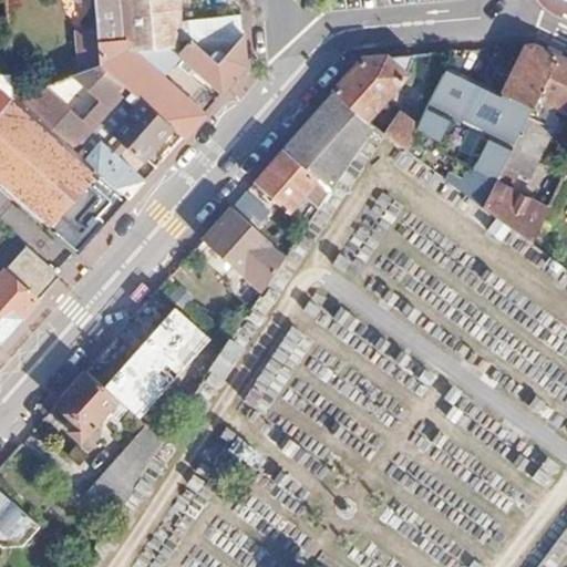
[(93,0),(98,31),(100,64),(103,66),(184,137),(204,115),(161,76),(126,45),(122,0),(93,0)]
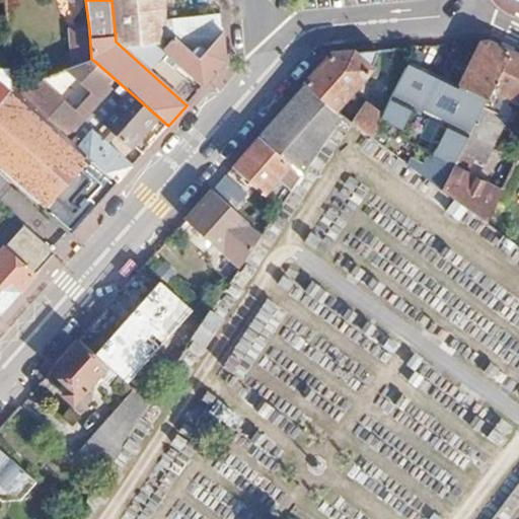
[(112,0),(116,42),(147,70),(158,57),(164,50),(165,47),(165,0),(112,0)]
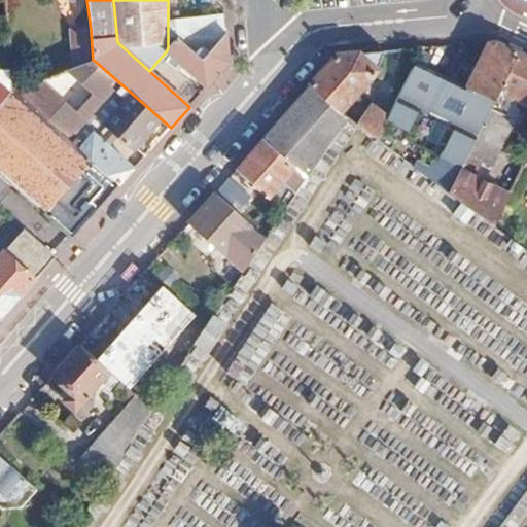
[(219,16),(177,20),(179,33),(196,47),(214,45),(222,37),(219,16)]
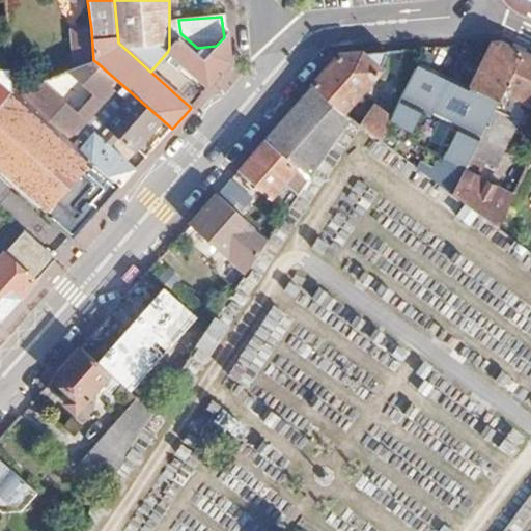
[(91,29),(71,32),(73,67),(93,60),(91,29)]
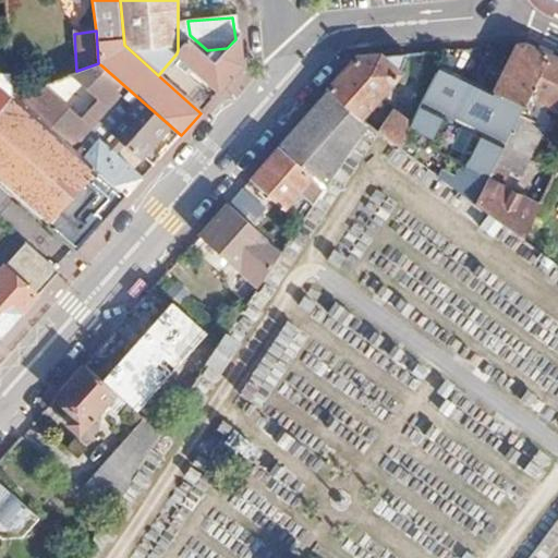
[(190,35),(178,50),(177,53),(170,61),(214,98),(243,65),(240,34),(235,39),(227,48),(207,50),(190,35)]
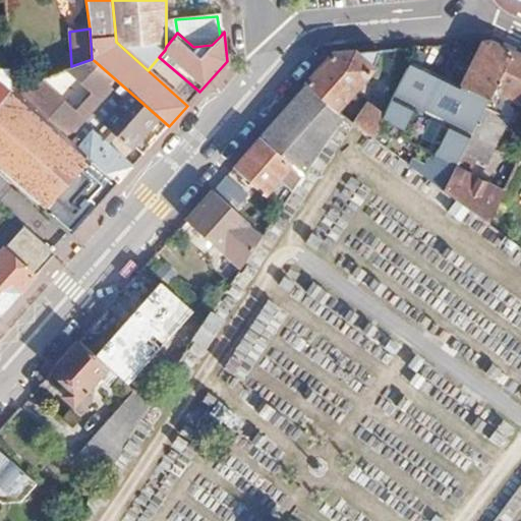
[(460,87),(411,61),(386,114),(377,135),(446,188),(512,51),(489,40),(482,41),(460,87)]
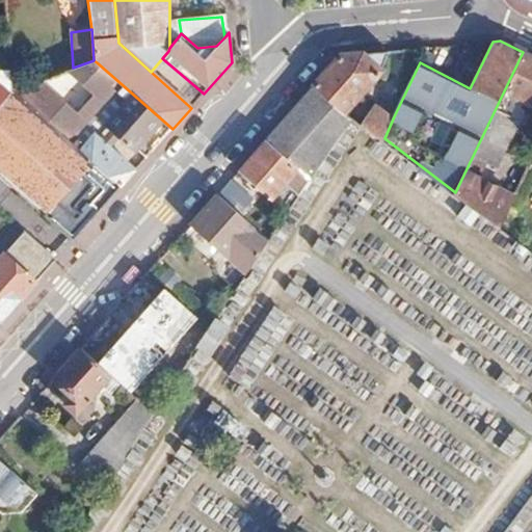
[(388,49),(343,52),(314,84),(345,108),(384,68),(388,49)]
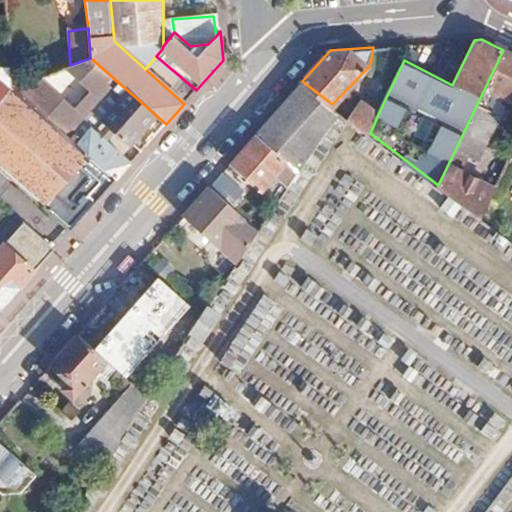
[(511,54),(503,50),(438,185),(480,217),(494,190),(463,166),(470,152),(479,157),(500,111),(494,107),(500,95),(511,100),(511,54)]
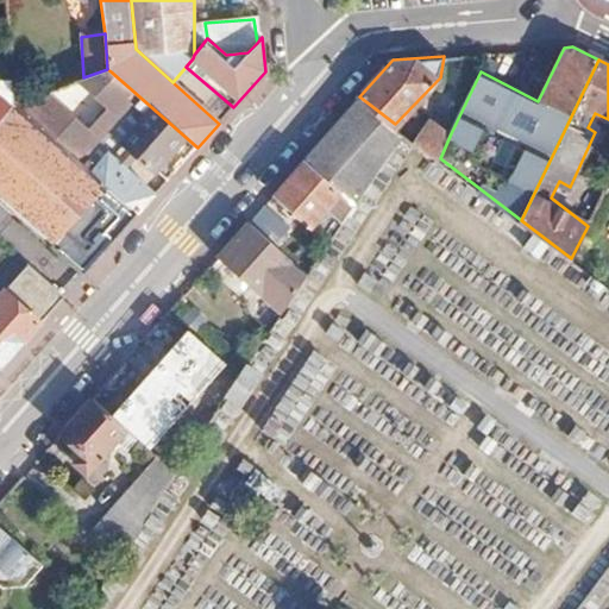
[(111,71),(26,104),(104,186),(137,215),(198,148),(111,71)]
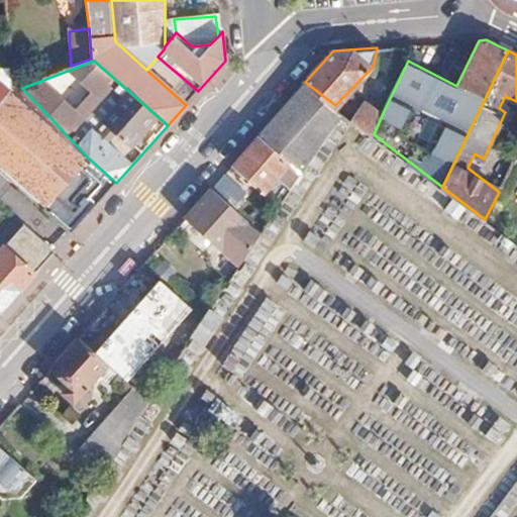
[(0,169),(43,207),(88,158),(12,89),(10,68),(0,68),(0,169)]
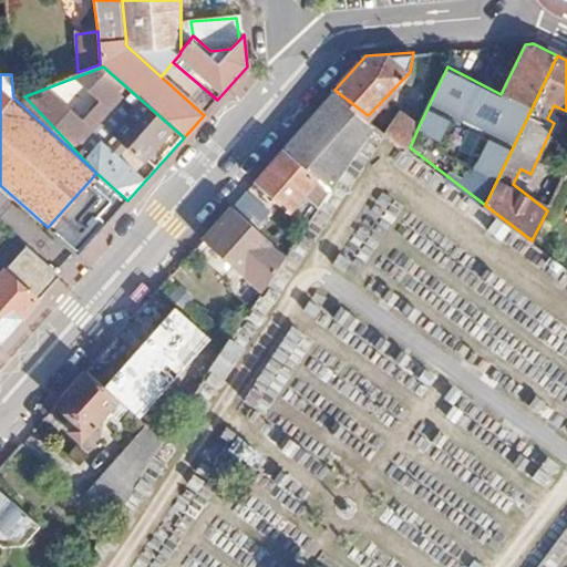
[(368,115),(334,90),(281,150),(331,192),(377,123),(368,115)]
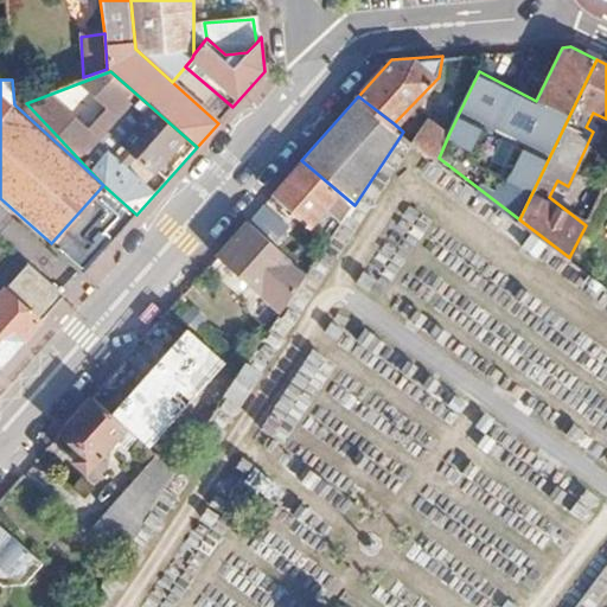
[(449,133),(430,117),(414,139),(439,158),(449,133)]
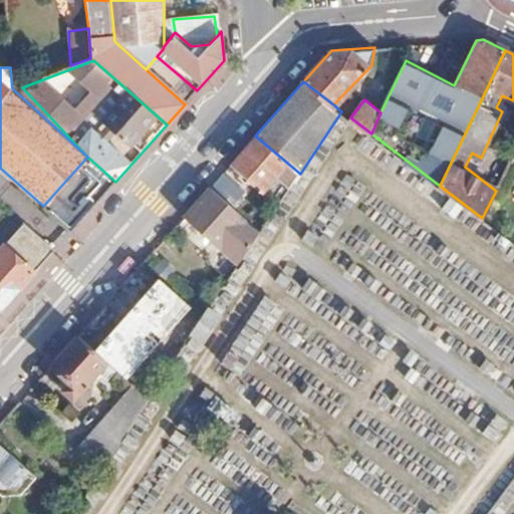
[(255,136),(231,163),(262,189),(275,174),(282,180),(274,189),(284,198),(300,174),(255,136)]
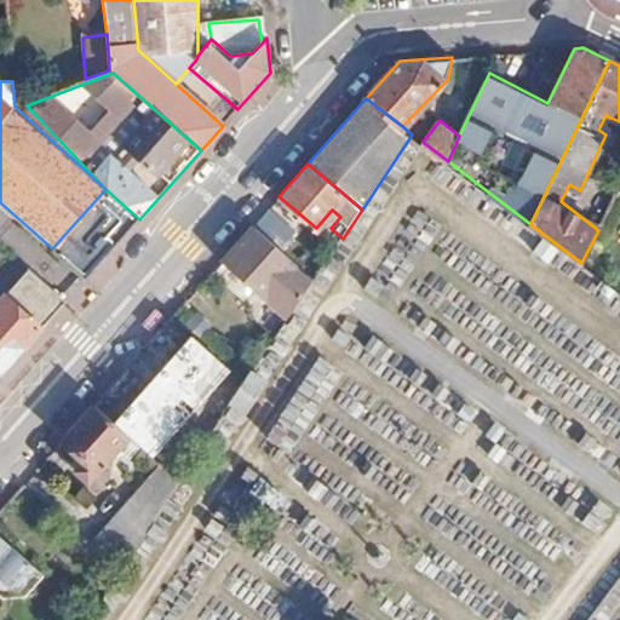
[(139,219),(105,189),(52,248),(86,279),(139,219)]
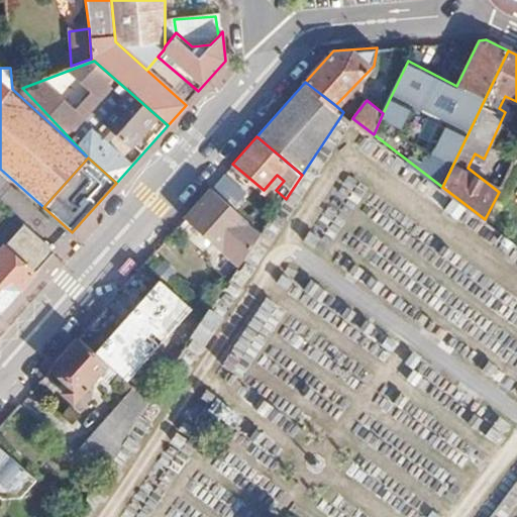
[(225,172),(210,188),(232,207),(241,196),(245,191),(225,172)]
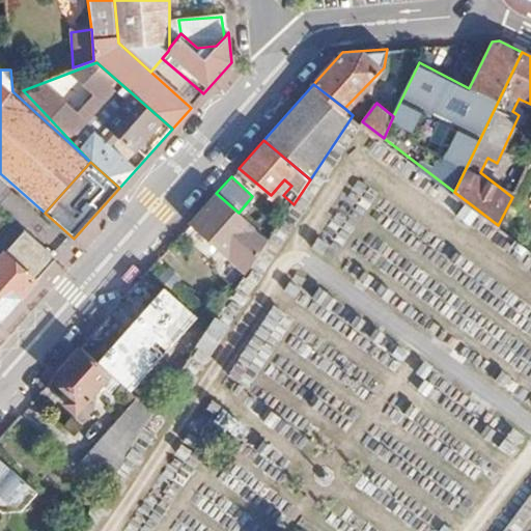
[(190,223),(228,257),(254,226),(239,213),(216,193),(190,223)]
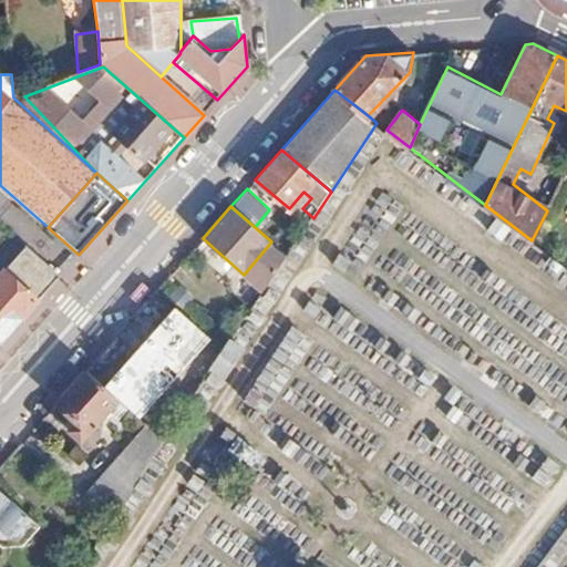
[(265,215),(255,227),(271,241),(288,256),(297,243),(265,215)]
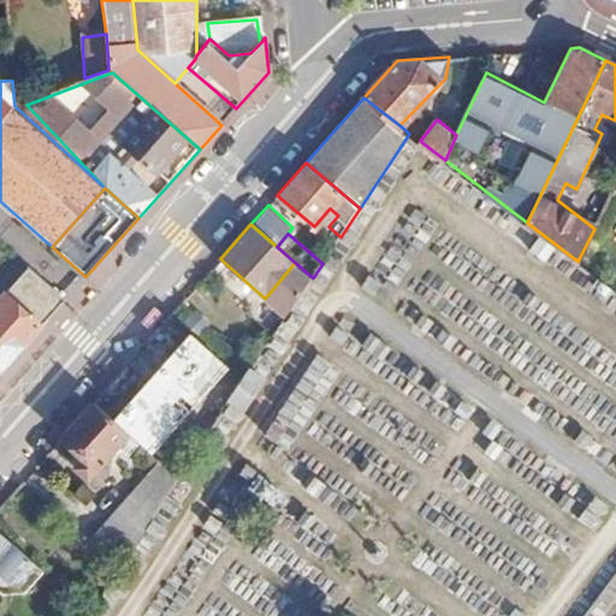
[(211,270),(280,327),(313,278),(295,262),(265,298),(220,259),(211,270)]
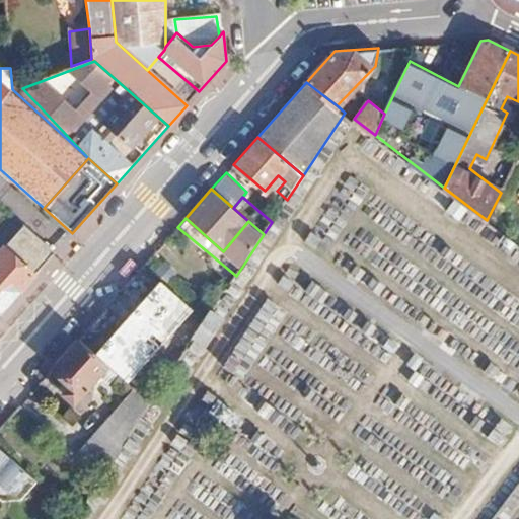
[(0,313),(55,252),(22,223),(0,248),(0,313)]
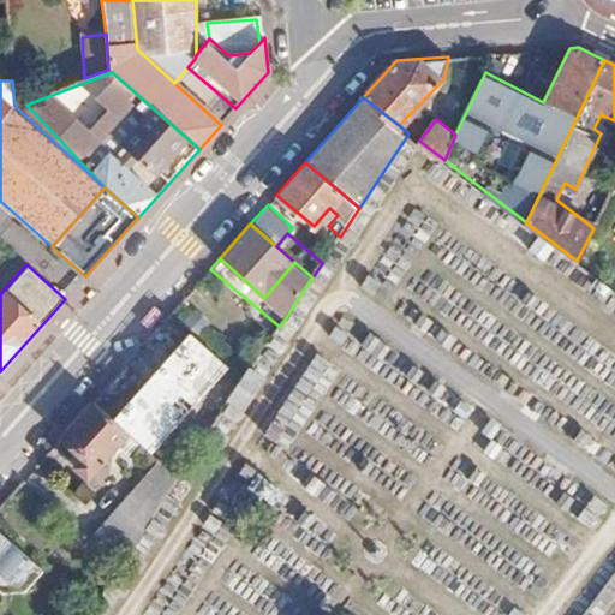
[(94,401),(61,437),(84,455),(76,466),(89,478),(99,478),(105,471),(105,461),(130,433),(94,401)]
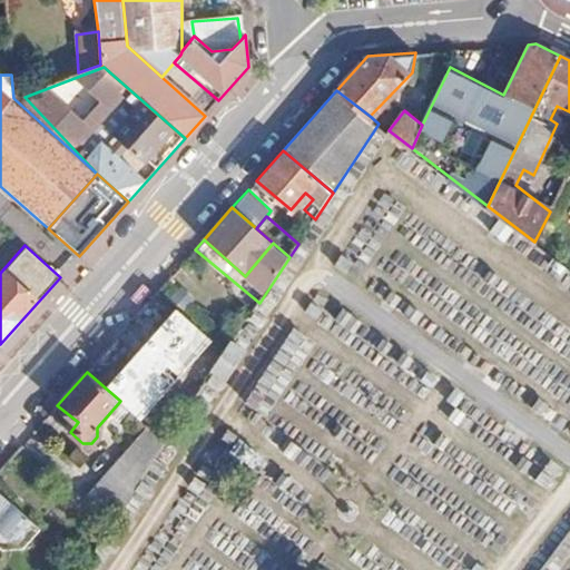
[(194,395),(176,383),(158,411),(176,423),(194,395)]
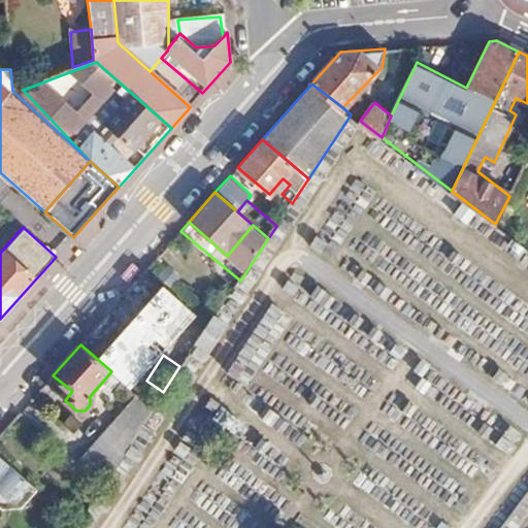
[(133,406),(130,402),(83,461),(96,471),(73,499),(87,510),(155,408),(141,396),(133,406)]
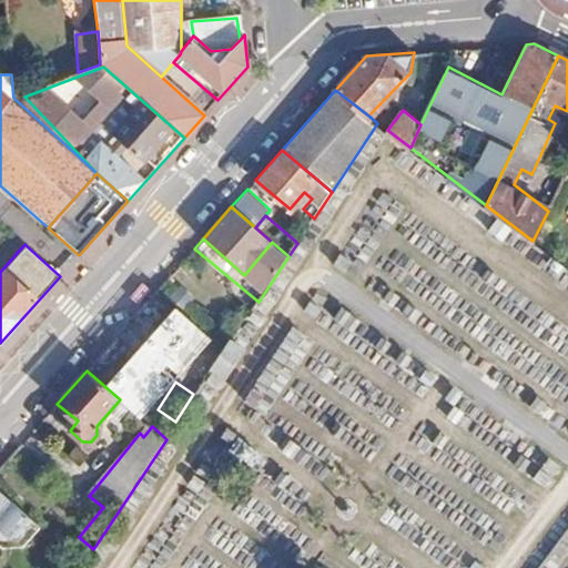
[(0,544),(1,546),(22,544),(40,523),(0,487),(0,544)]
